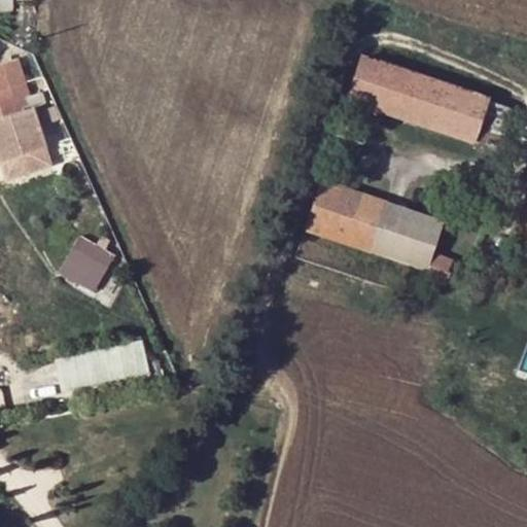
[(508,108),(363,58),(350,98),(496,148),(508,108)]
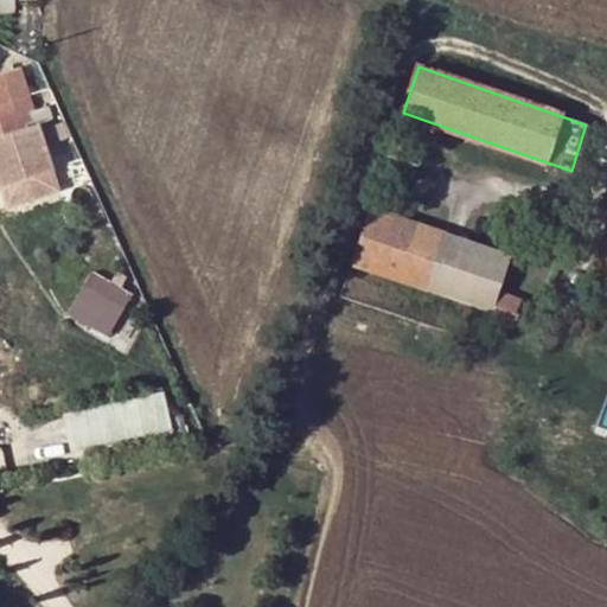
[(0,186),(52,170),(20,69),(0,75),(0,186)]
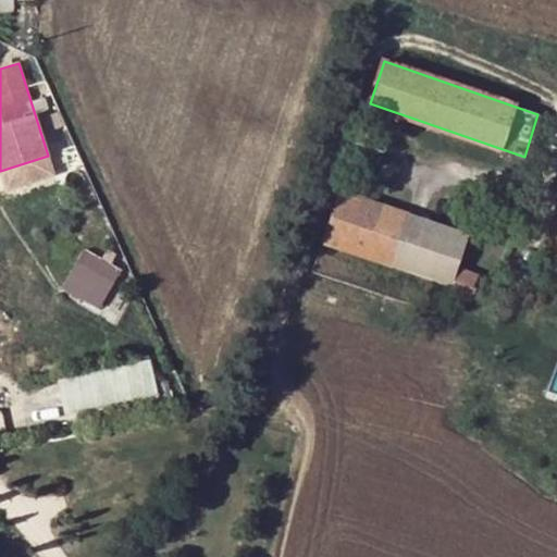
[(48,156),(0,171),(0,173),(5,192),(56,175),(48,156)]
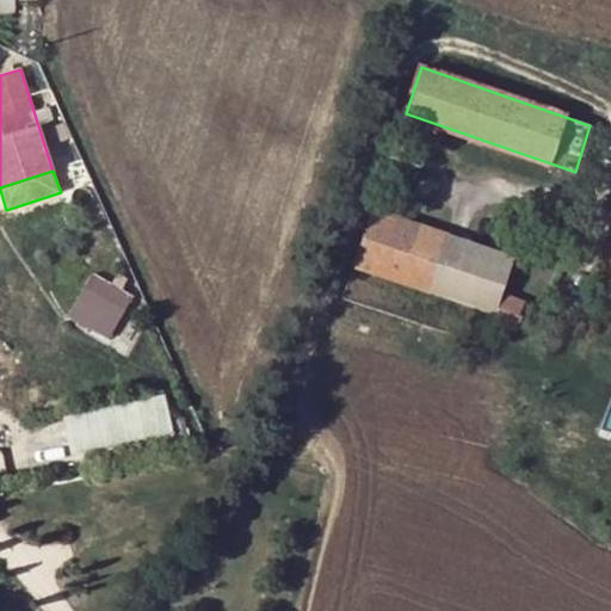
[(514,257),(372,209),(353,266),(493,315),(488,328),(501,332),(516,322),(523,301),(501,294),(514,257)]
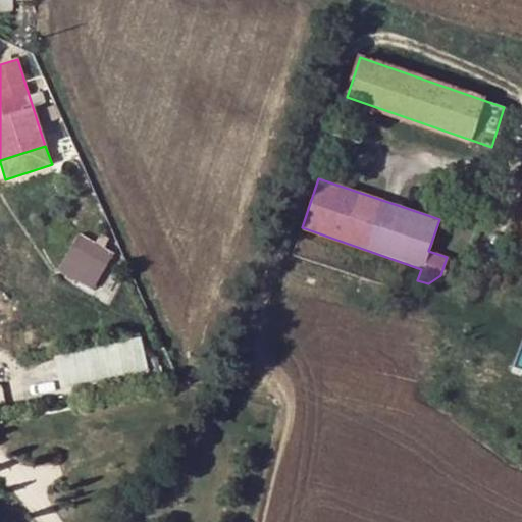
[(102,286),(119,248),(82,231),(64,270),(102,286)]
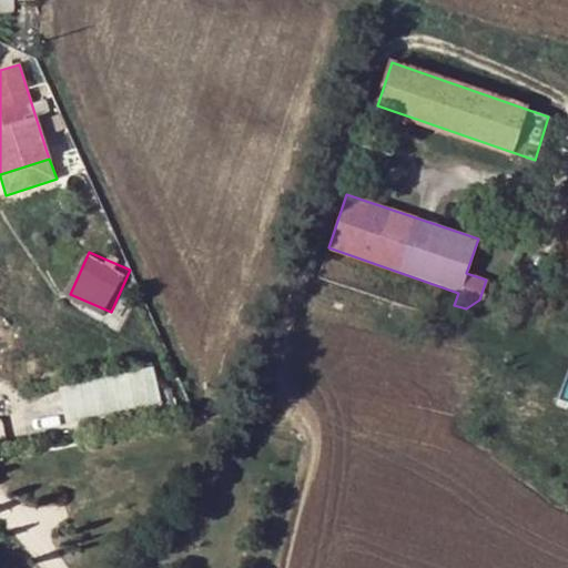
[(71,408),(73,419),(159,402),(152,366),(58,386),(63,411),(71,408)]
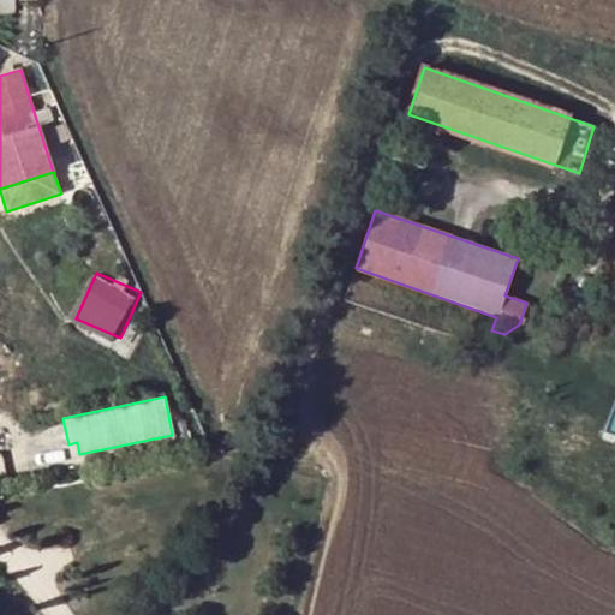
[(172,435),(79,454),(82,466),(174,447),(172,435)]
